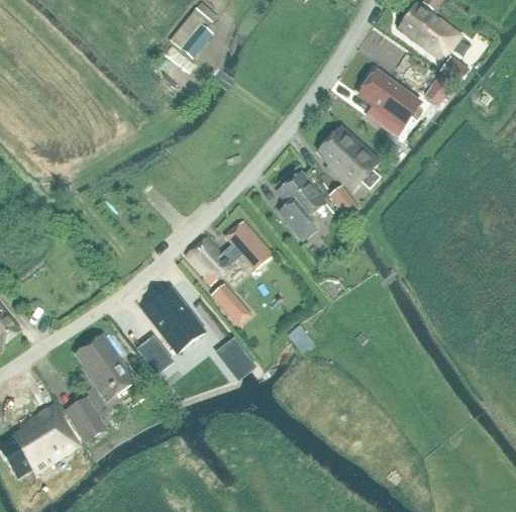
[(399,26),(442,58),(459,32),(416,2),(399,26)]
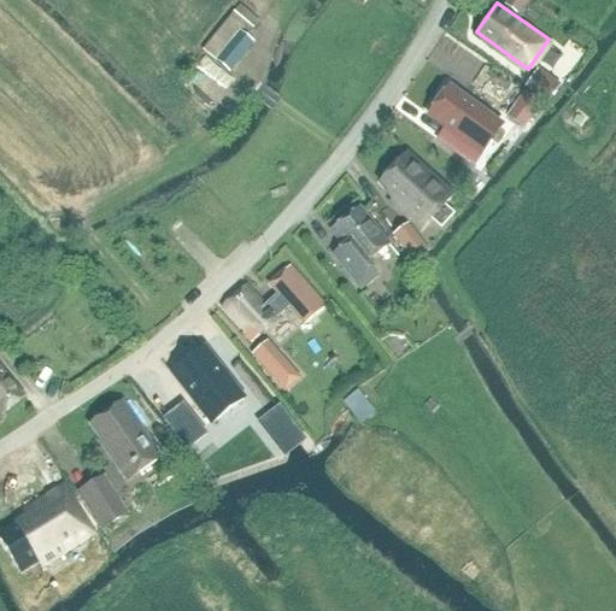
[(256,37),(246,29),(252,23),(233,9),(203,46),(216,54),(232,68),(256,37)]
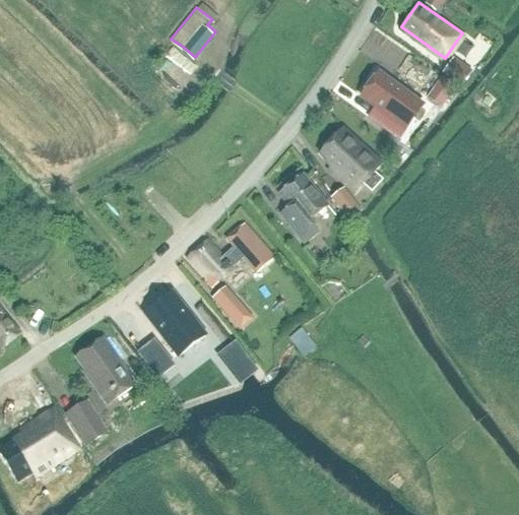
[(388,38),(394,27),(381,19),(375,29),(388,38)]
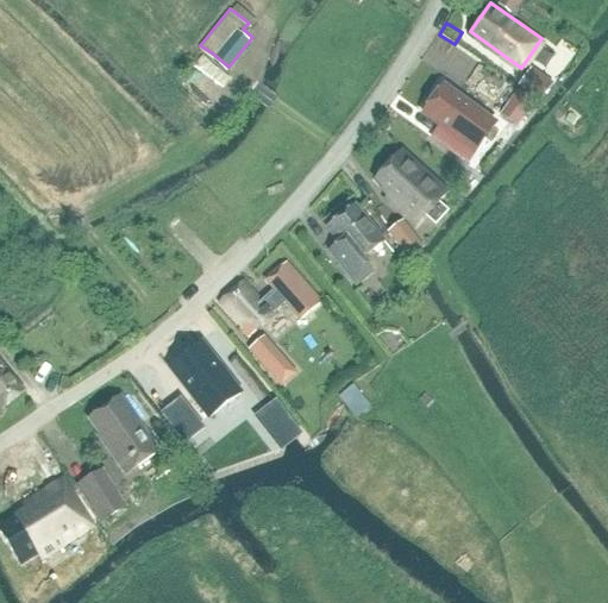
[(532,64),(519,81),(543,99),(555,81),(532,64)]
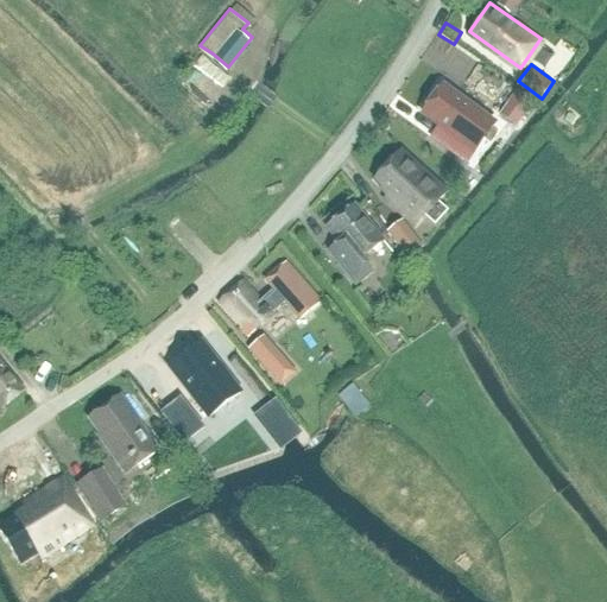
[(442,84),(424,109),(467,141),(486,115),(442,84)]
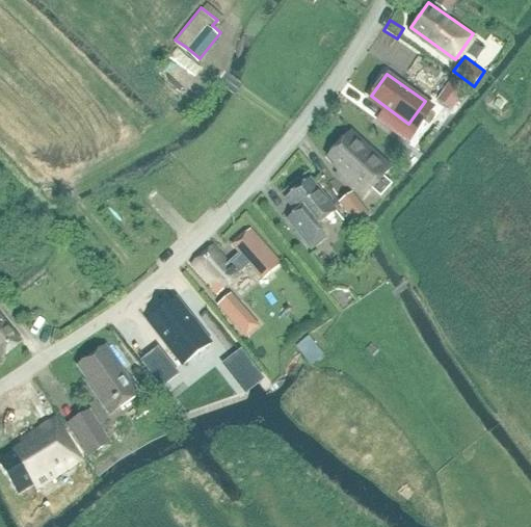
[(451,74),(436,96),(451,106),(467,85),(451,74)]
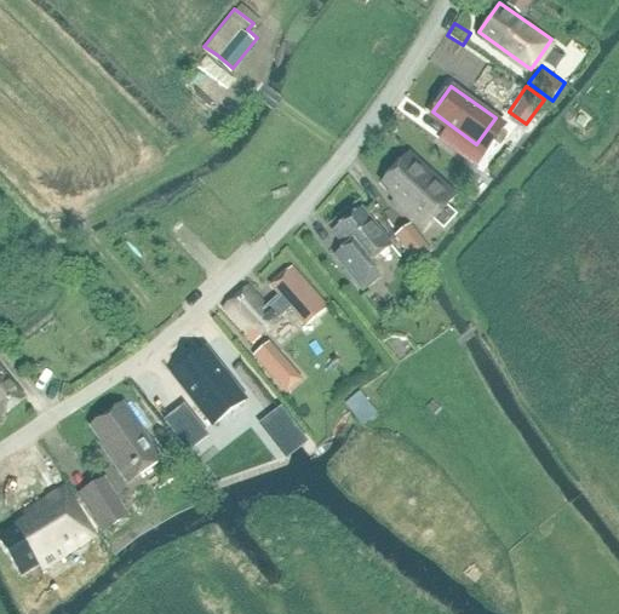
[(457,191),(410,149),(383,178),(399,193),(394,198),(424,227),(457,191)]
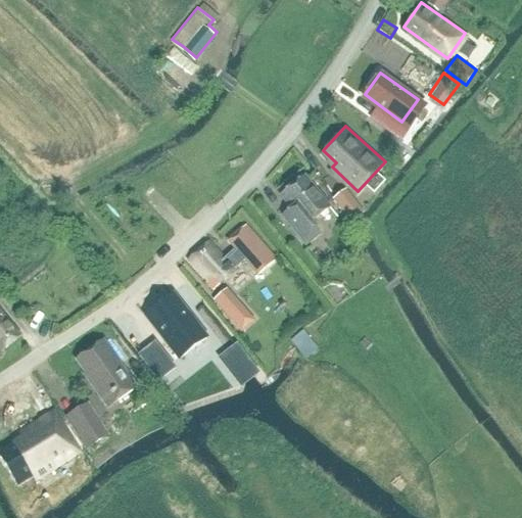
[(331,203),(305,172),(281,192),(300,216),(291,223),(306,242),(322,230),(313,218),(331,203)]
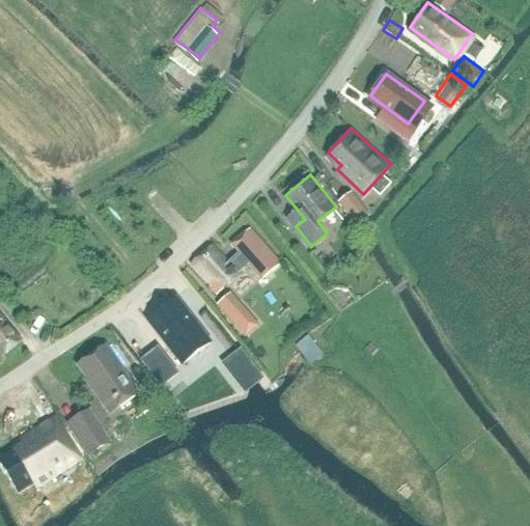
[(368,214),(351,190),(338,198),(358,224),(368,214)]
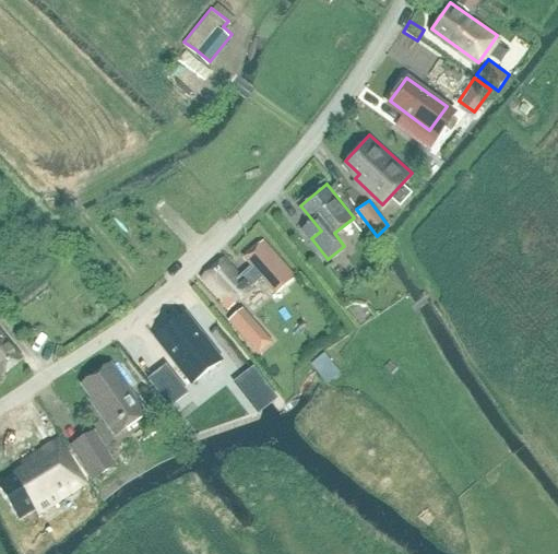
[(226,255),(204,272),(229,303),(237,297),(248,287),(265,274),(276,287),(292,275),(262,239),(246,254),(253,263),(241,273),(226,255)]
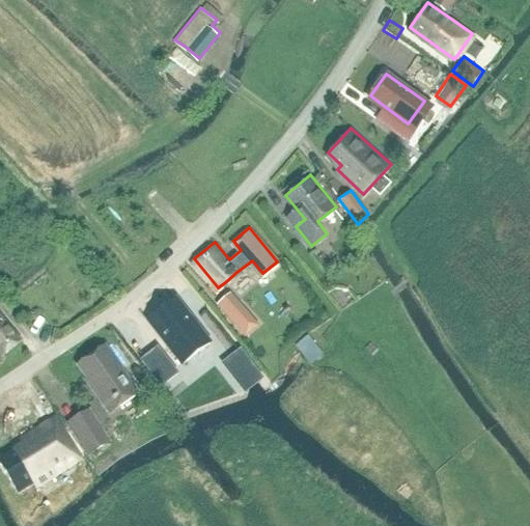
[(217,302),(233,321),(246,309),(229,291),(217,302)]
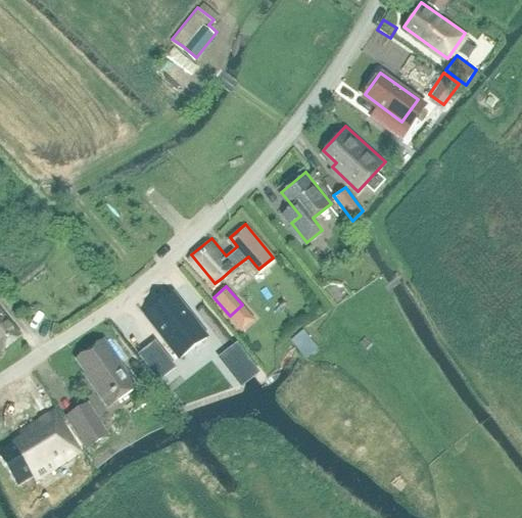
[(206,334),(173,291),(145,314),(179,357),(206,334)]
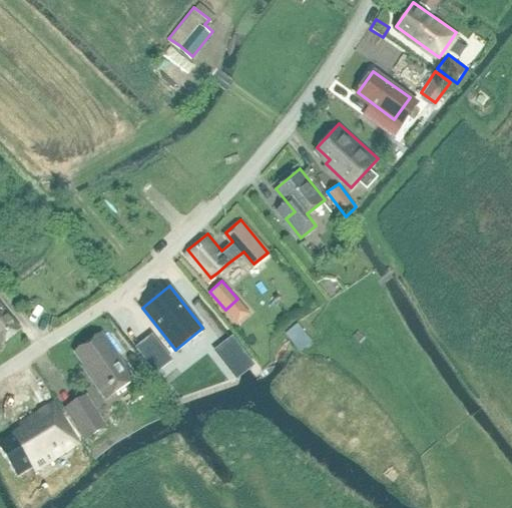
[(21,326),(0,300),(0,338),(3,341),(21,326)]
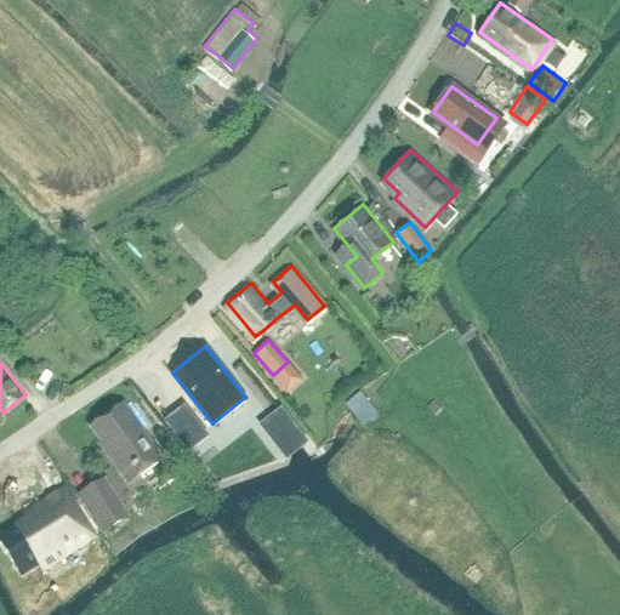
[(359,387),(347,397),(345,399),(363,421),(377,410),(359,387)]
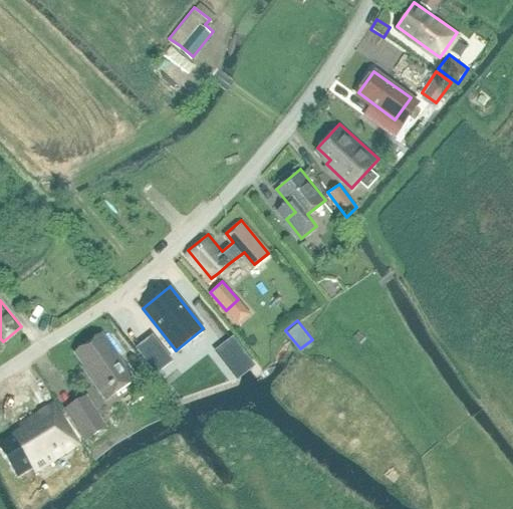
[(134,377),(101,331),(76,349),(84,361),(83,362),(107,397),(134,377)]
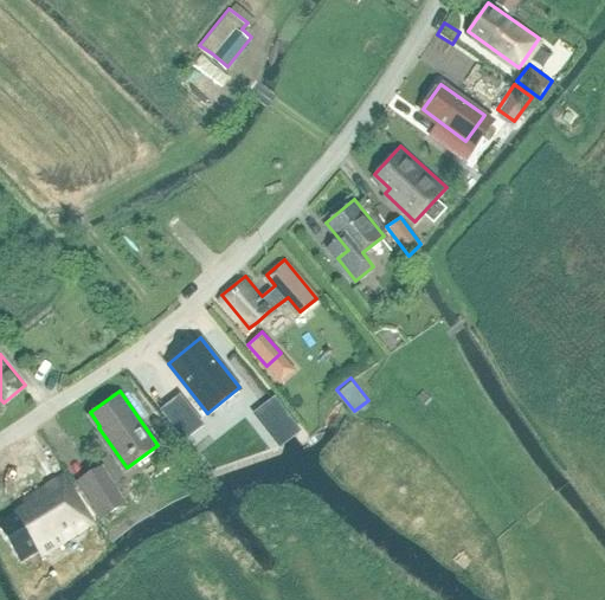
[(203,423),(179,393),(160,408),(184,438),(203,423)]
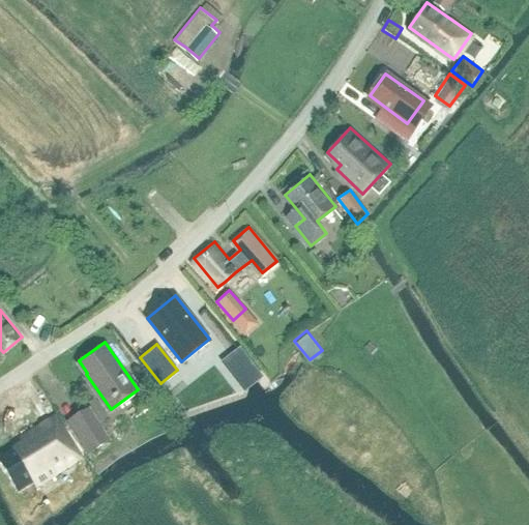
[(69,419),(89,449),(109,437),(90,407),(69,419)]
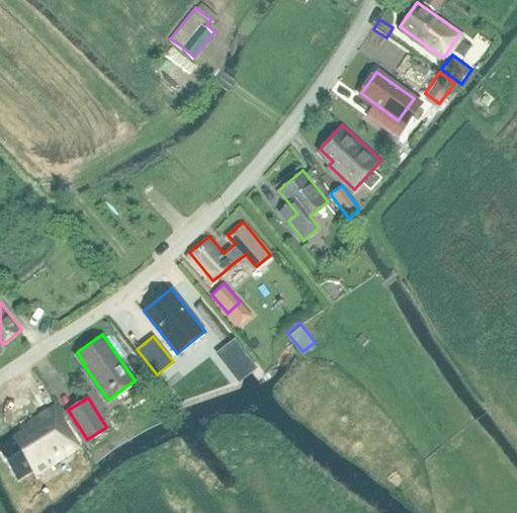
[(0,442),(0,444),(19,476),(32,466),(36,471),(79,444),(54,404),(21,423),(23,428),(0,442)]
